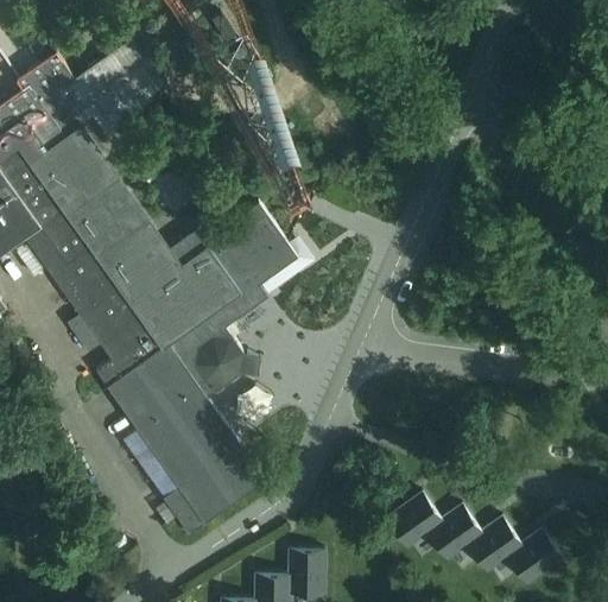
[(0,314),(6,310),(0,302),(0,255),(24,239),(80,317),(68,325),(88,354),(100,346),(111,361),(95,372),(178,488),(163,500),(188,534),(265,480),(207,398),(240,374),(244,354),(225,327),(266,297),(258,285),(297,258),(258,203),(220,230),(211,219),(165,252),(77,130),(92,119),(103,138),(152,103),(150,100),(166,87),(133,38),(74,81),(55,55),(40,65),(17,82),(23,90),(26,94),(0,112),(0,314)]
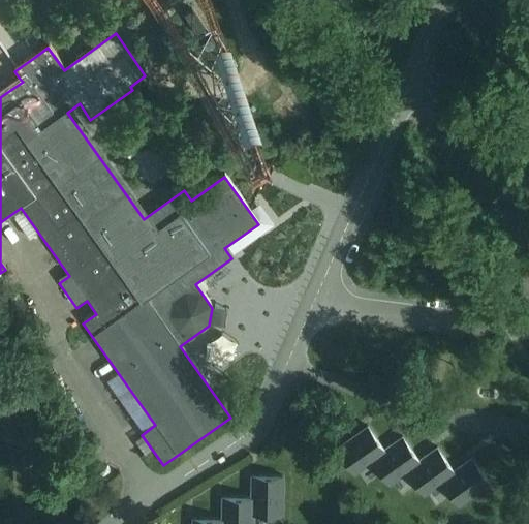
[(0,83),(4,81),(0,72),(10,67),(2,52),(0,52),(0,83)]
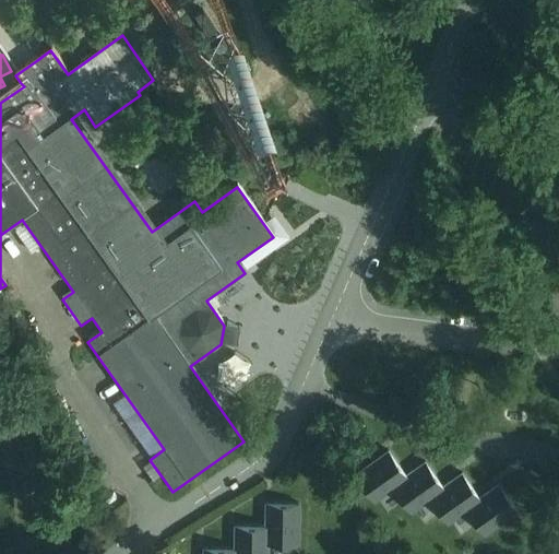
[(392,490),(406,480),(389,455),(355,479),(372,504),(392,490)]
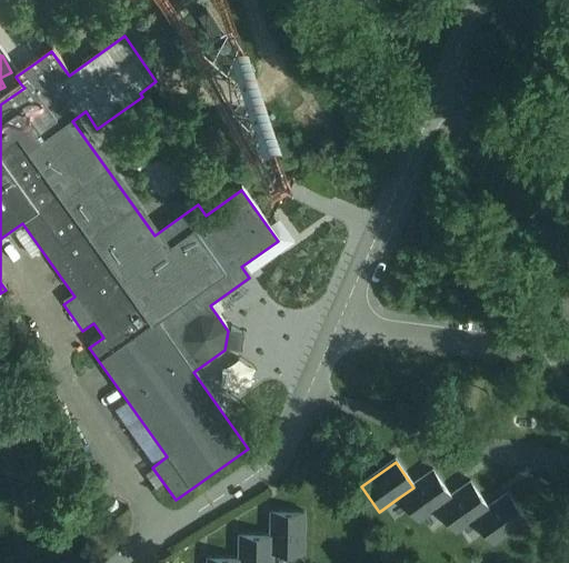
[(432,473),(413,488),(399,498),(417,523),(436,510),(451,499),(432,473)]
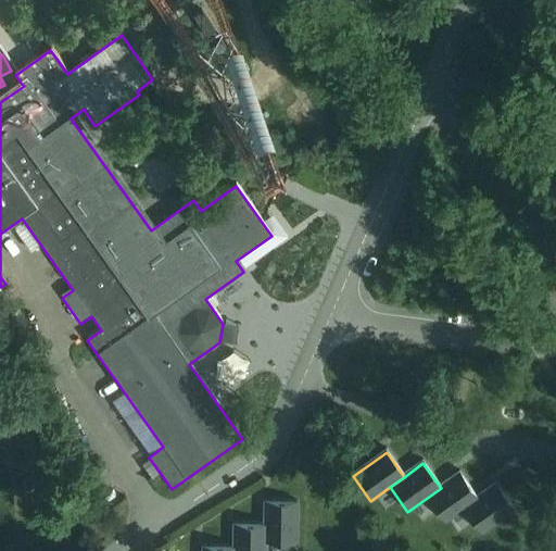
[(441,488),(426,499),(444,524),(463,510),(477,499),(459,475),(441,488)]
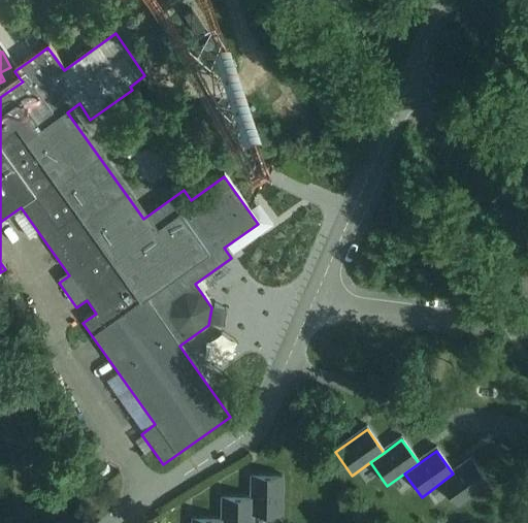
[(471,461),(453,474),(439,484),(456,508),(488,485),(471,461)]
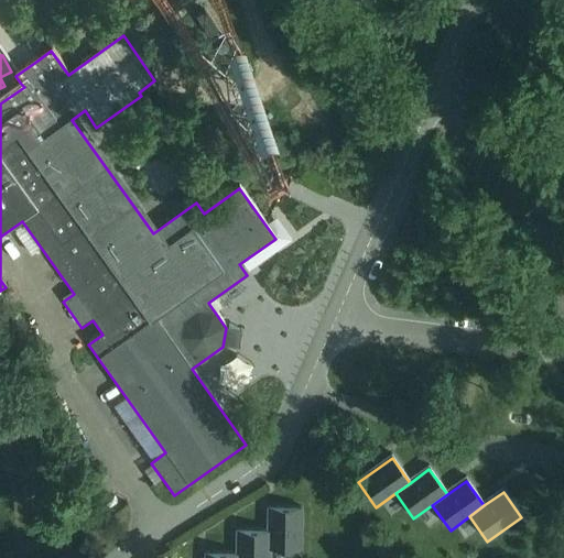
[(269,510),(269,533),(268,550),(299,551),(300,510),(269,510)]
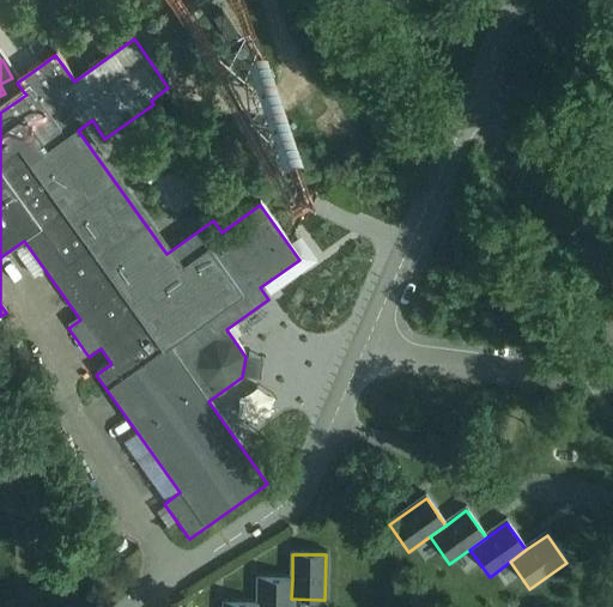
[(259,580),(258,605),(258,606),(291,606),(291,599),(292,580),(259,580)]
